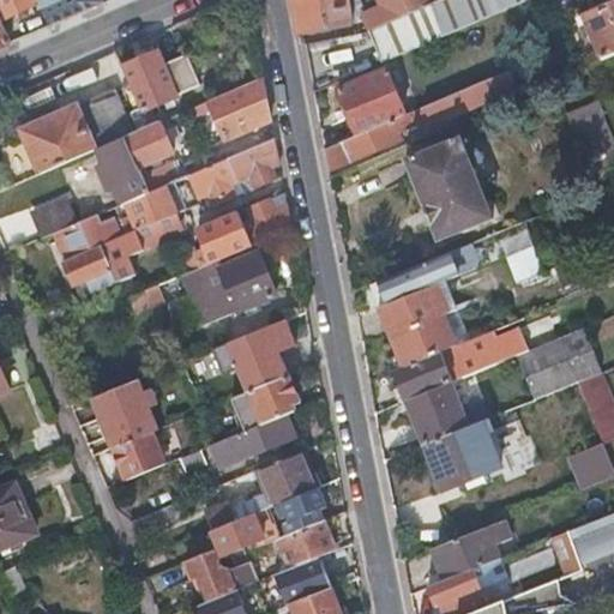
[(0,0),(0,18),(35,2),(32,0),(0,0)]
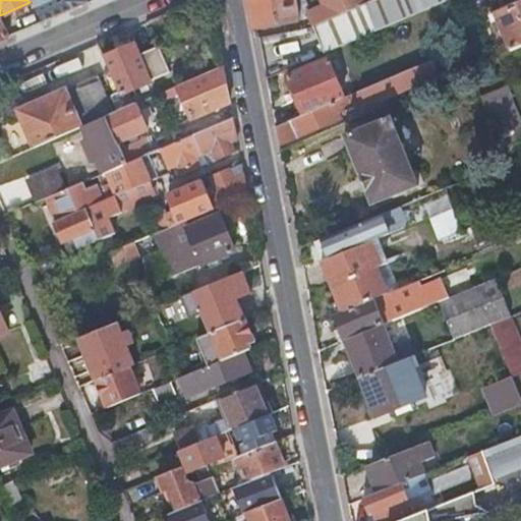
[(32,0),(43,21),(70,9),(65,0),(32,0)]
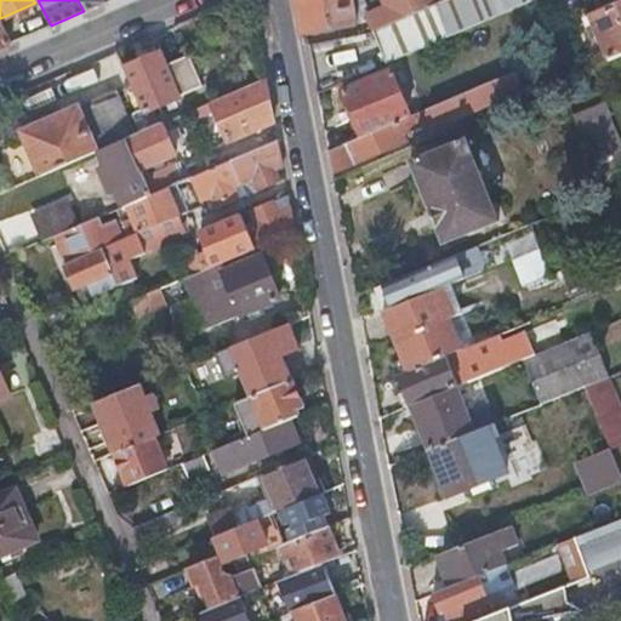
[(102,0),(78,0),(84,11),(103,3),(102,0)]
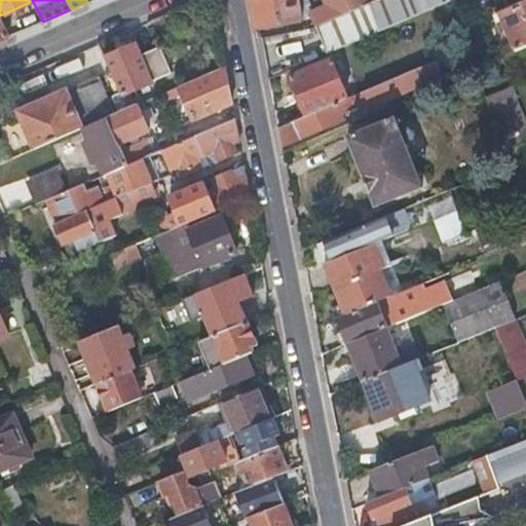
[(253,0),(259,30),(301,22),(296,0),(253,0)]
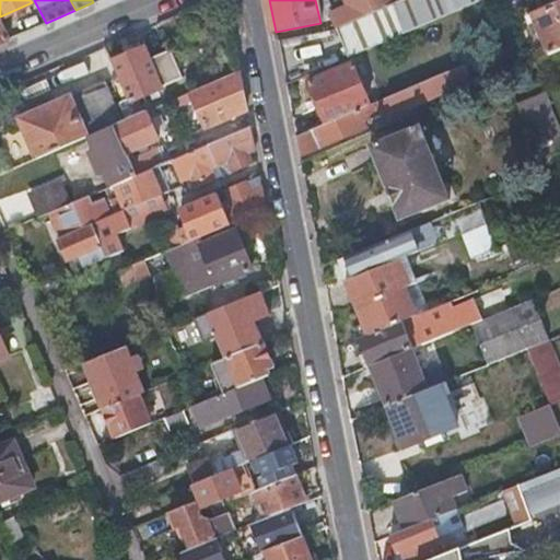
[(330,11),(337,26),(394,2),(399,0),(345,0),(347,4),(330,11)]
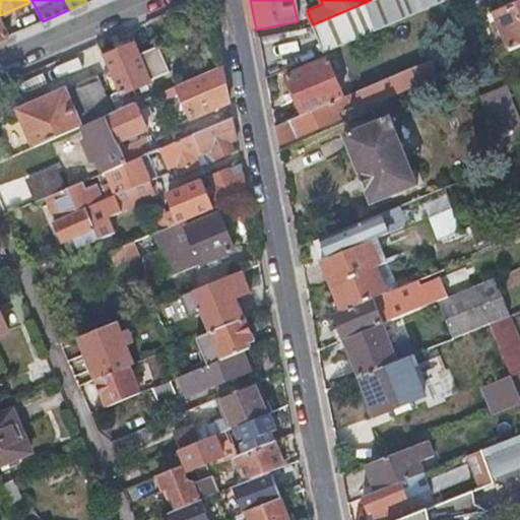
[(371,0),(366,2),(377,28),(441,0),(371,0)]
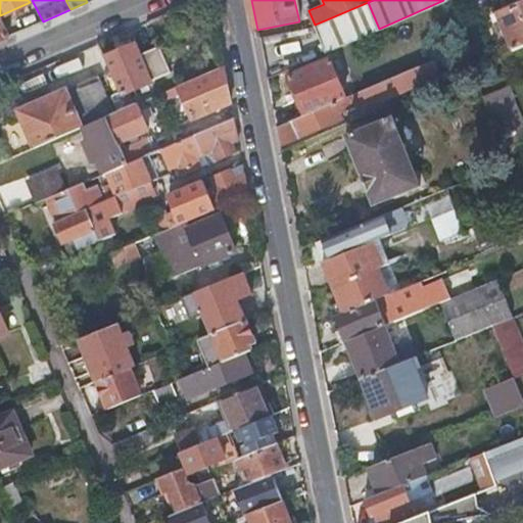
[(522,1),(497,12),(513,49),(522,45),(522,1)]
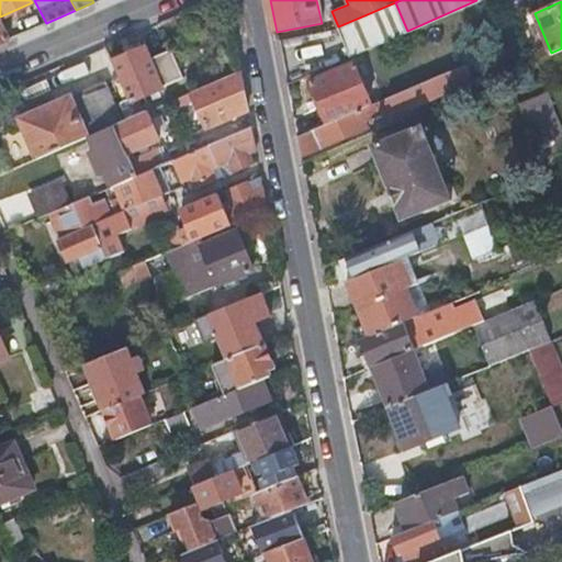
[(338,26),(350,56),(407,31),(395,2),(338,26)]
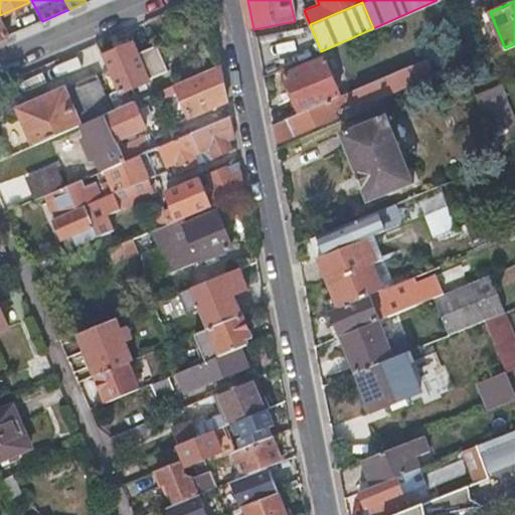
[(0,39),(8,36),(0,18),(0,39)]
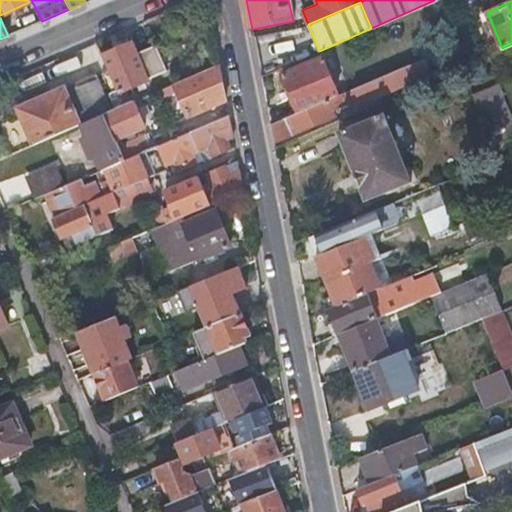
[(101,54),(118,93),(148,81),(146,77),(165,68),(154,43),(134,51),(130,42),(101,54)]
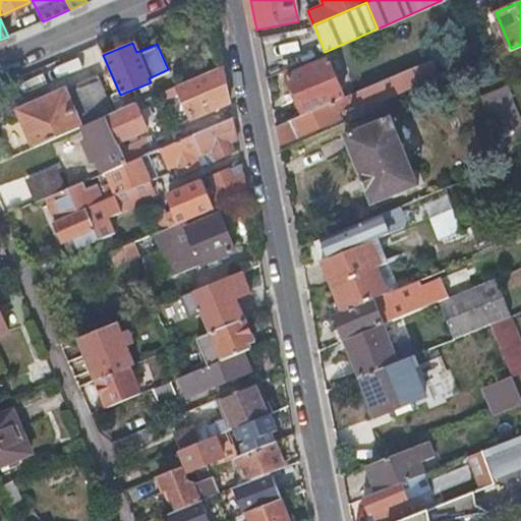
[(303,113),(275,125),(279,143),(315,127),(313,122),(323,118),(325,123),(341,117),(339,111),(363,100),(364,104),(378,98),(380,101),(399,93),(396,87),(414,78),(417,84),(439,75),(437,71),(447,66),(442,54),(343,96),(303,113)]
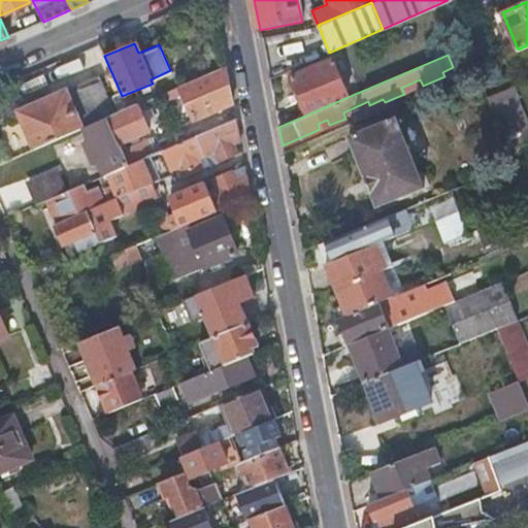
[(307,114),(348,97),(331,58),(291,75),(307,114)]
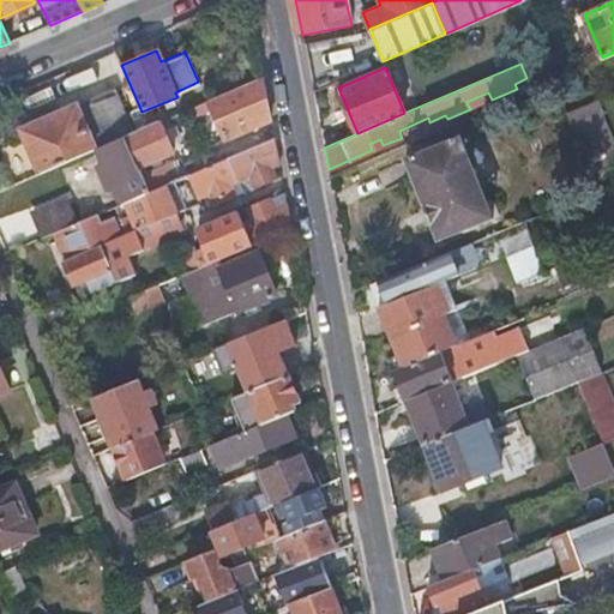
[(262,77),(208,100),(211,108),(224,139),(271,120),(262,77)]
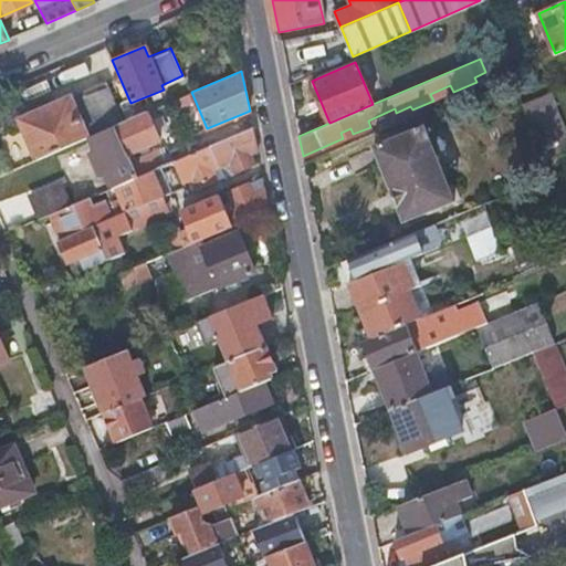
[(19,119),(37,159),(90,136),(115,125),(124,122),(106,82),(19,119)]
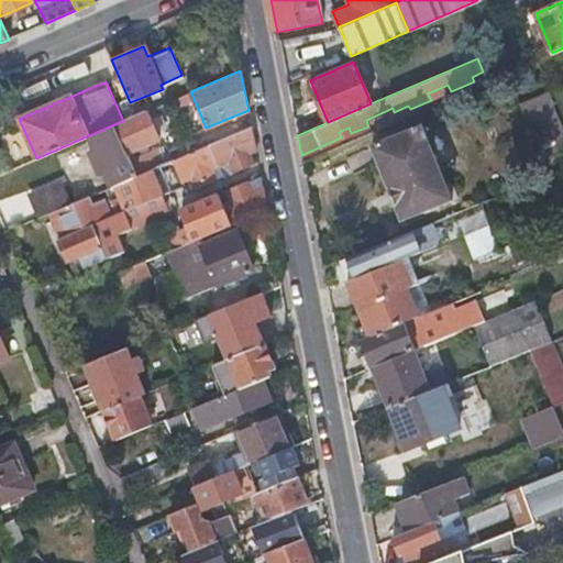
[(185,94),(174,99),(177,107),(188,101),(185,94)]
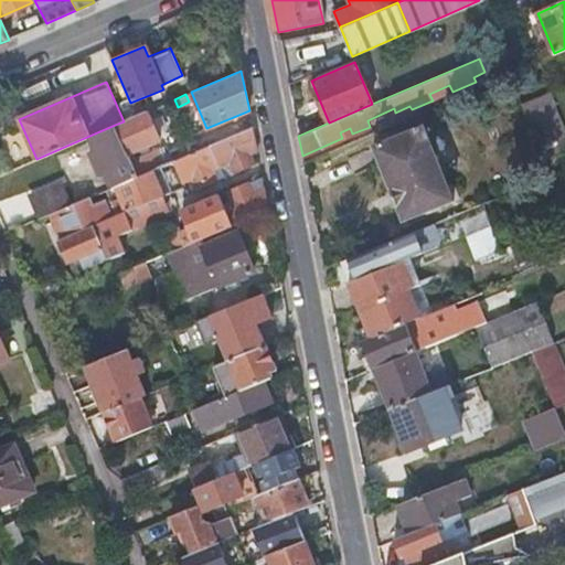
[(136,116),(124,121),(115,125),(128,153),(159,140),(147,112),(136,116)]
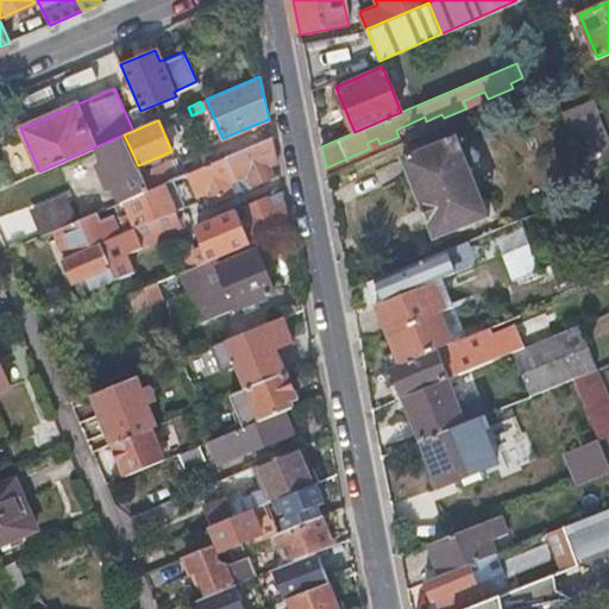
[(124,200),(148,189),(142,175),(138,165),(124,135),(96,146),(120,201),(124,200)]
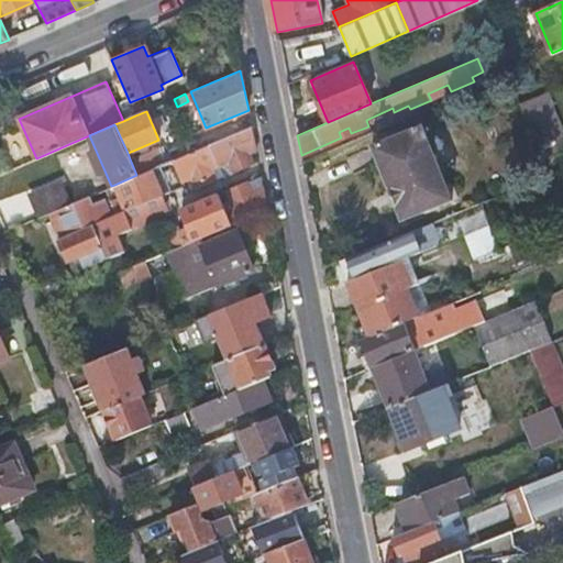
[(421,124),(372,145),(399,220),(450,200),(421,124)]
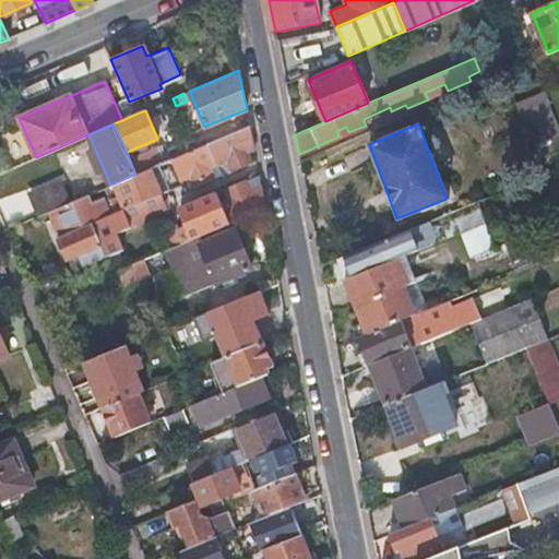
[(232,169),(251,162),(247,151),(253,149),(249,125),(210,142),(218,163),(227,159),(232,169)]
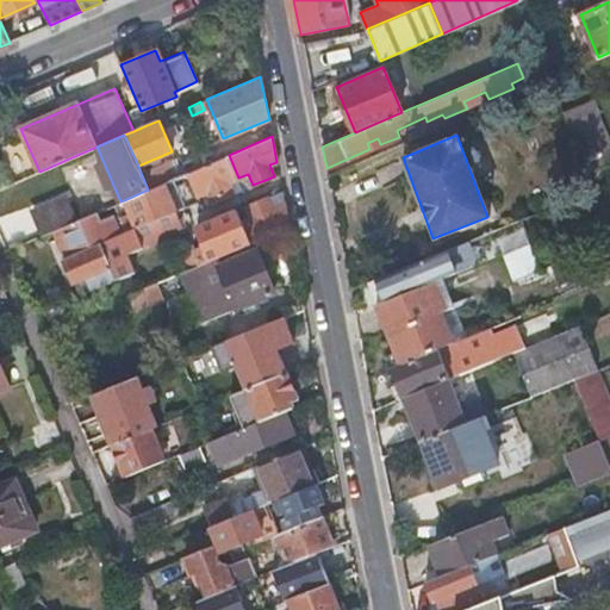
[(369,149),(380,144),(378,138),(367,143),(369,149)]
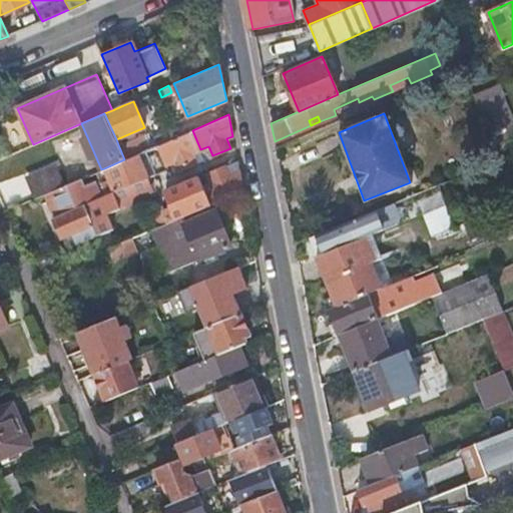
[(192,130),(157,145),(165,163),(174,160),(178,170),(196,162),(192,153),(200,149),(192,130)]
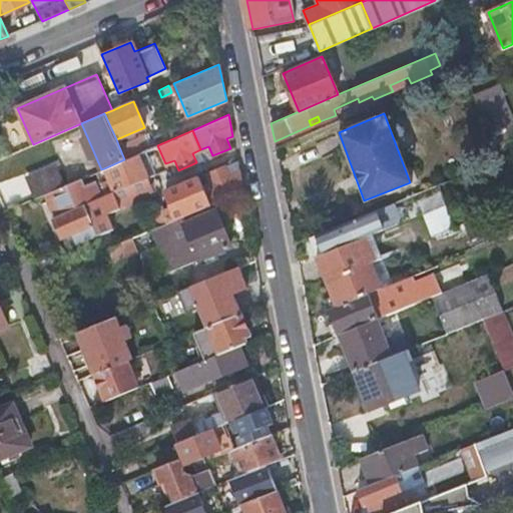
[(124,159),(138,153),(153,147),(148,135),(119,147),(124,159)]
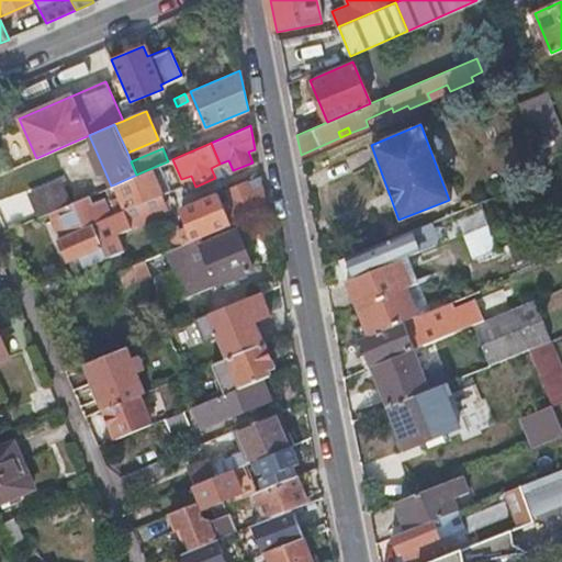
[(0,150),(0,173),(9,170),(1,150),(0,150)]
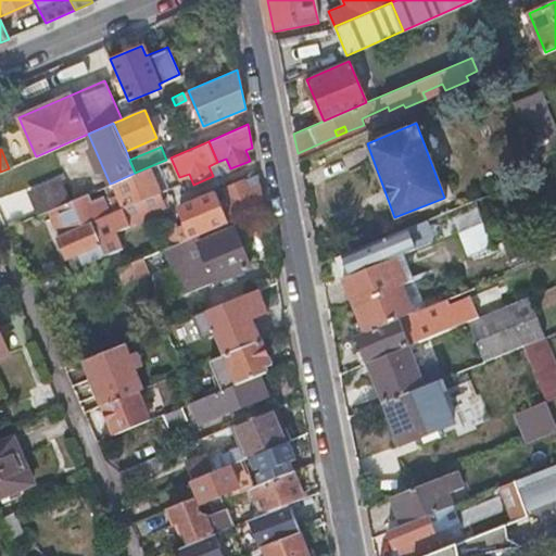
[(217,162),(222,173),(230,168),(226,159),(217,162)]
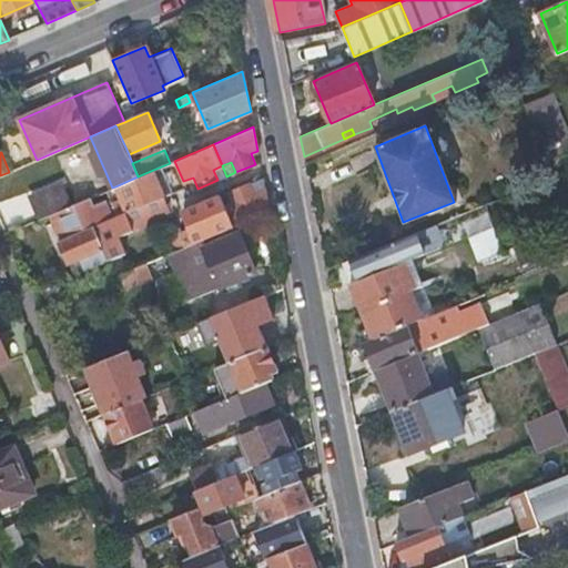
[(118,215),(163,195),(153,170),(138,176),(115,186),(124,208),(122,208),(115,211),(118,215)]
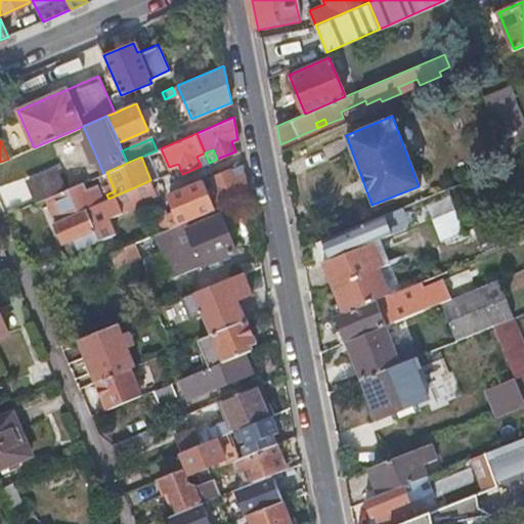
[(249,194),(243,164),(213,177),(217,186),(209,190),(216,208),(249,194)]
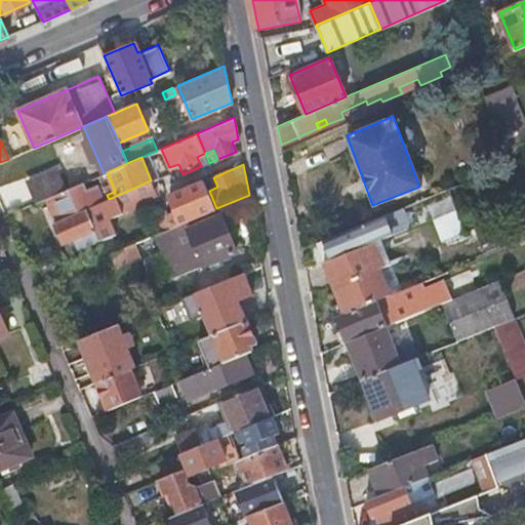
[(28,183),(36,202),(47,198),(65,191),(56,170),(28,183)]
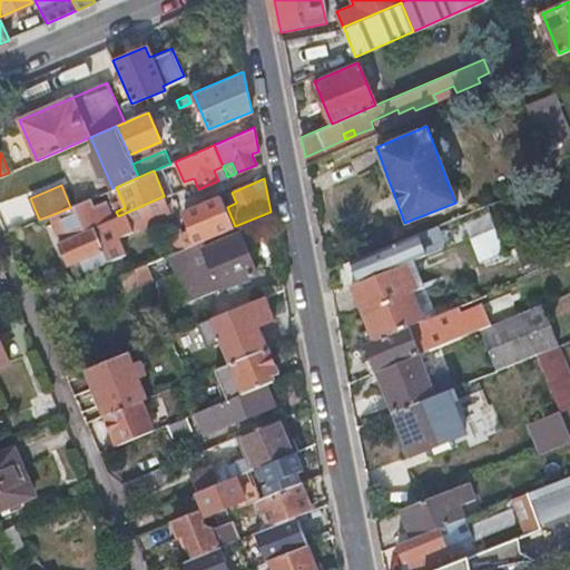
[(236,203),(232,193),(223,197),(227,207),(236,203)]
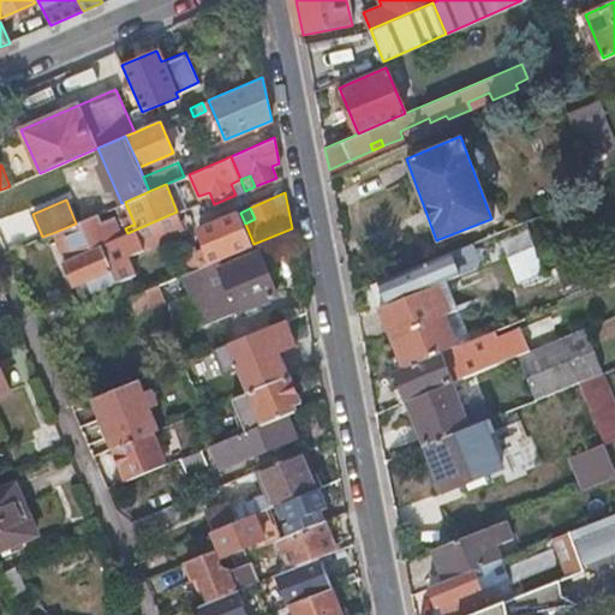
[(130,256),(185,232),(177,212),(127,233),(121,236),(130,256)]
